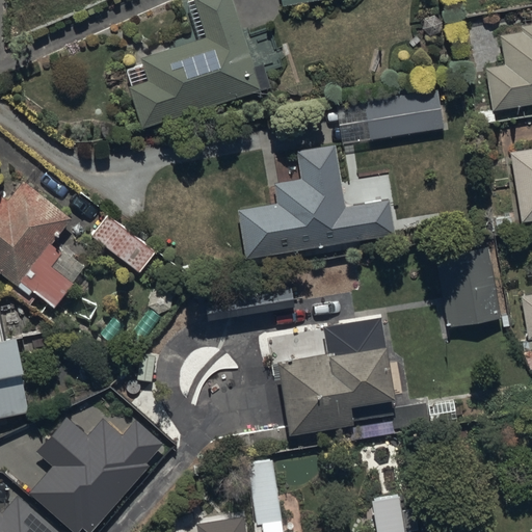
[(49,0),(53,9),(74,0),(49,0)]
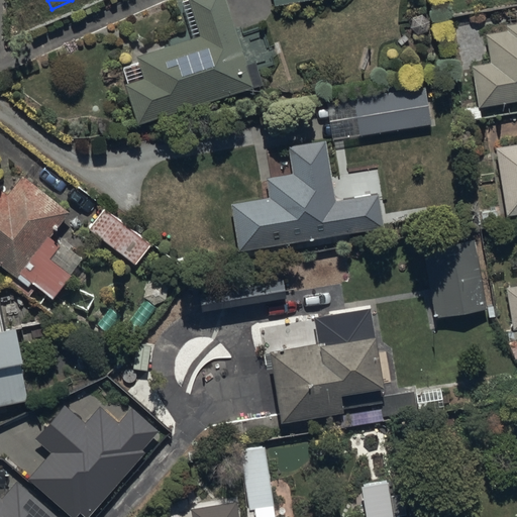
[(247,64),(227,0),(187,0),(198,35),(137,55),(140,64),(125,69),(130,83),(125,84),(137,122),(264,83),(256,61),(247,64)]
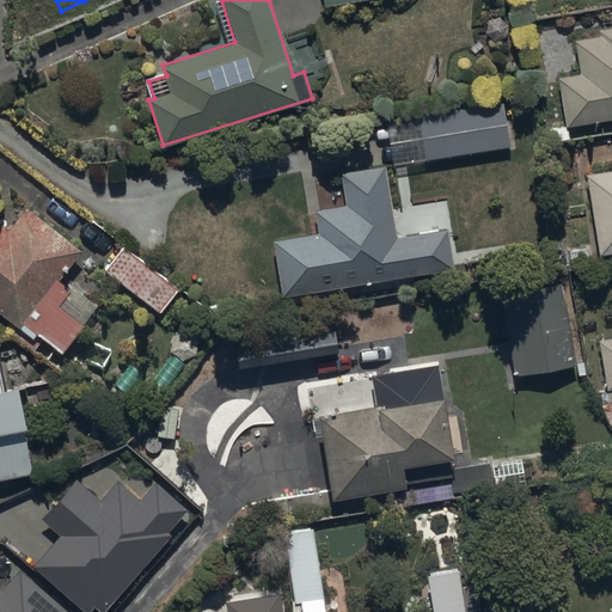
[(562,78),(569,126),(611,118),(611,28),(603,29),(603,35),(579,38),(583,74),(562,78)]
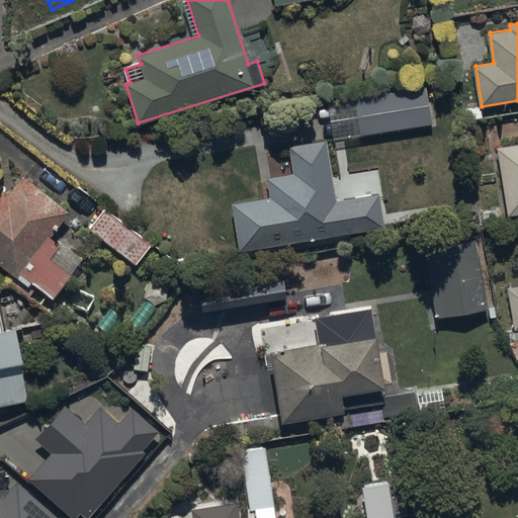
[(331,138),(432,122),(427,87),(326,103),(331,138)]
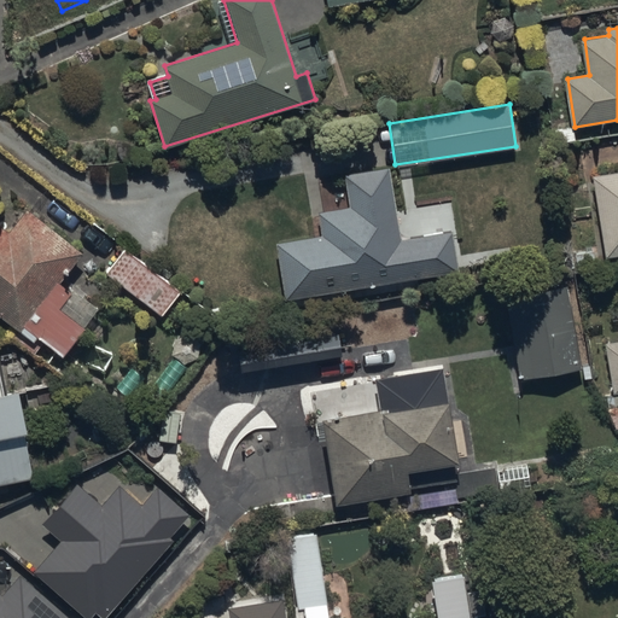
[(458,270),(452,232),(400,240),(391,180),(390,168),(345,174),(350,209),(319,214),(322,235),(277,243),(285,296),(458,270)]
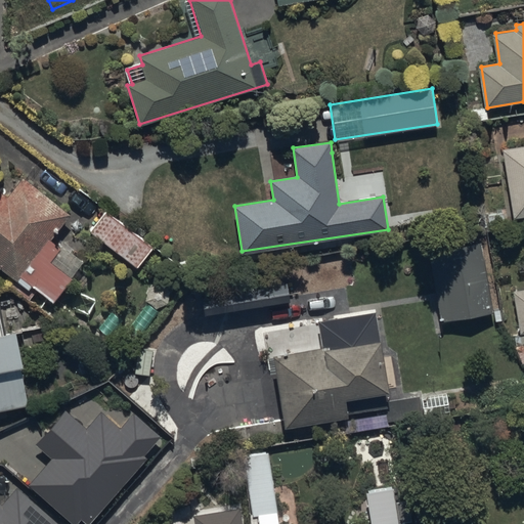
[(523,147),(501,153),(514,221),(523,219),(523,147)]
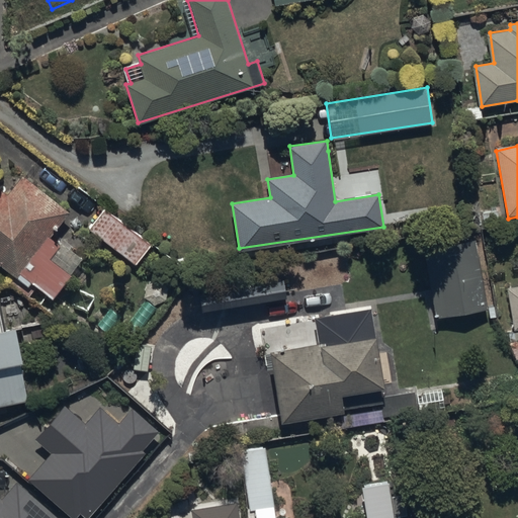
[(70,211),(23,176),(3,202),(0,199),(0,263),(47,298),(68,270),(51,256),(60,244),(51,238),(70,211)]
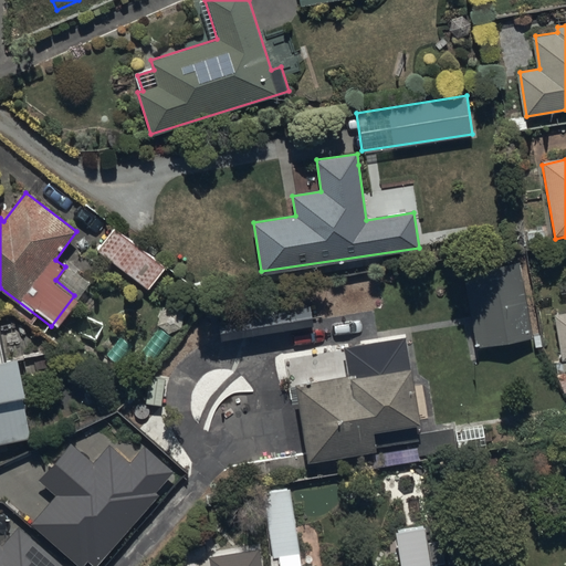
[(147,285),(166,262),(115,223),(97,247),(147,285)]
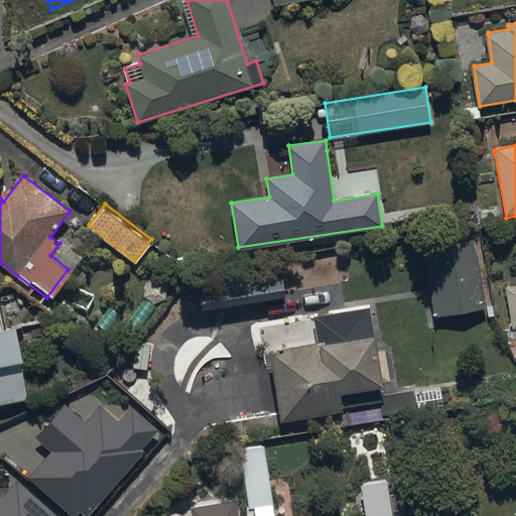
[(426,251),(435,317),(488,310),(479,243),(426,251)]
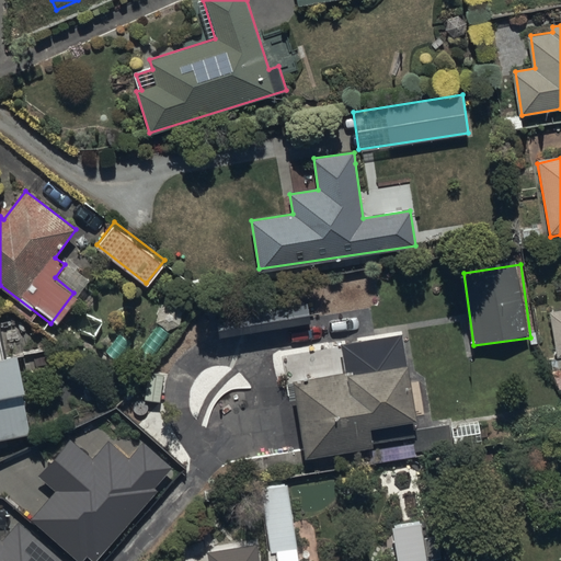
[(560,311),(551,313),(558,356),(560,355),(560,311)]
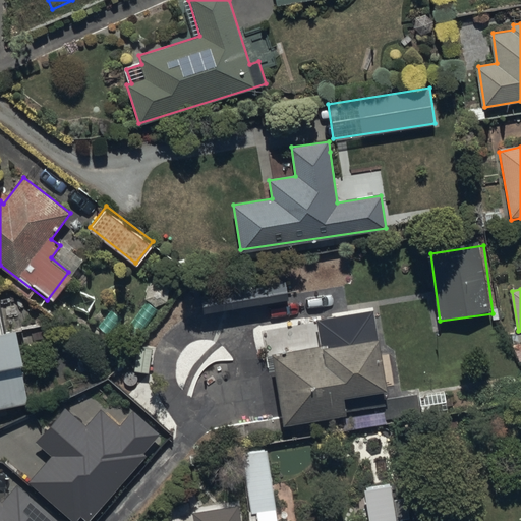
[(381,371),(371,299),(313,306),(317,335),(271,341),(280,409),(343,401),(340,377),(381,371)]
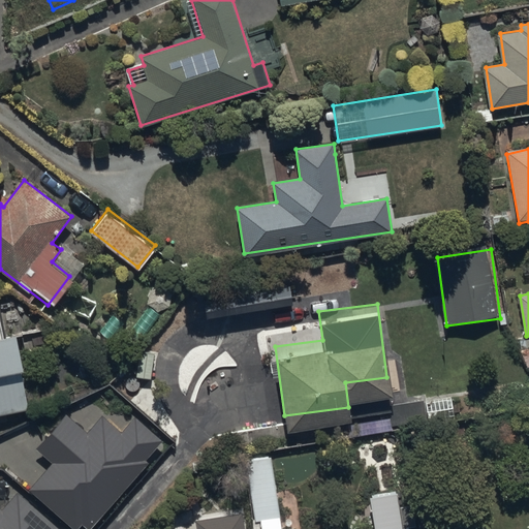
[(10,315),(0,316),(0,403),(22,398),(10,315)]
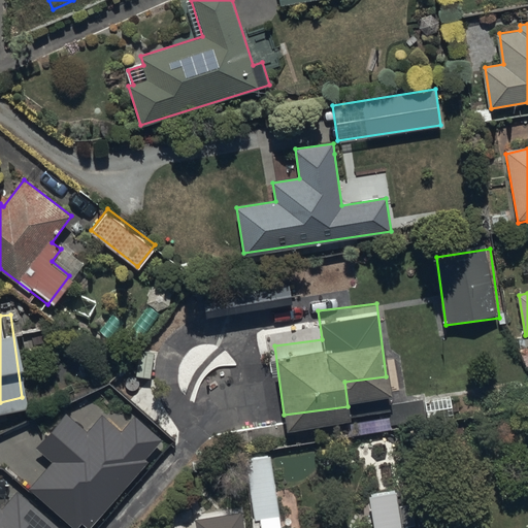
[(51,462),(28,489),(73,527),(78,527),(83,524),(89,527),(91,527),(165,441),(134,418),(121,433),(101,416),(86,433),(65,416),(36,450),(51,462)]
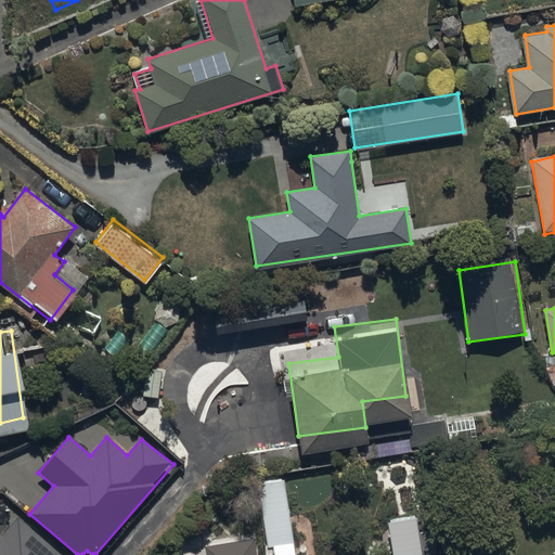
[(281,472),(254,476),(267,554),(308,554),(308,549),(294,552),(281,472)]
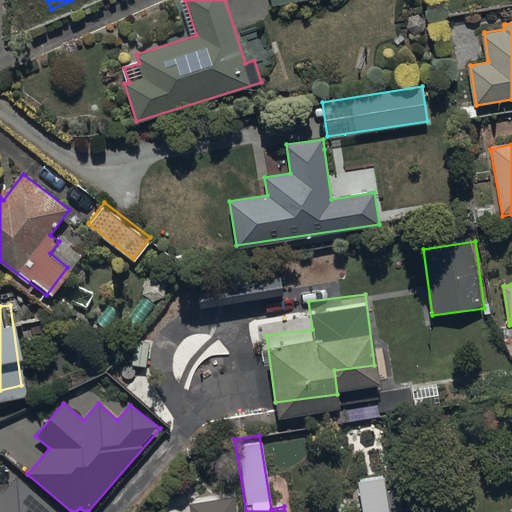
[(0,511),(58,511),(17,477),(1,495),(0,493),(0,511)]
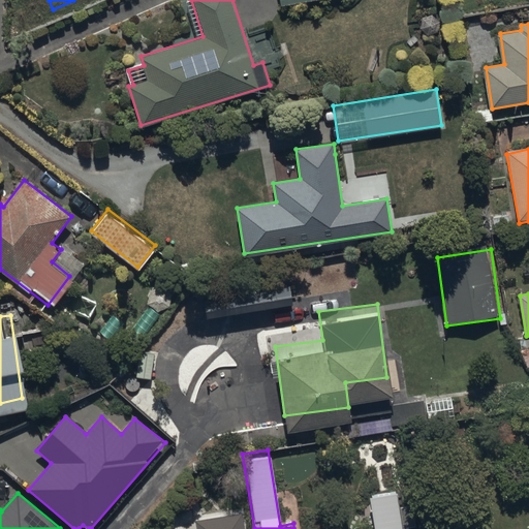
[(243,528),(241,507),(194,515),(195,528),(243,528)]
